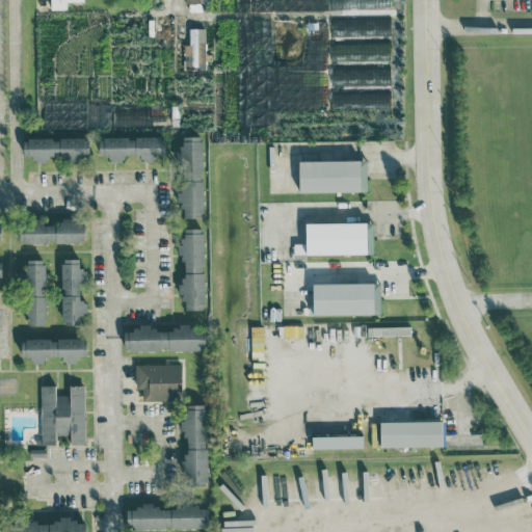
[(49,0),(50,8),(65,8),(65,1),(84,1),(84,0),(49,0)]
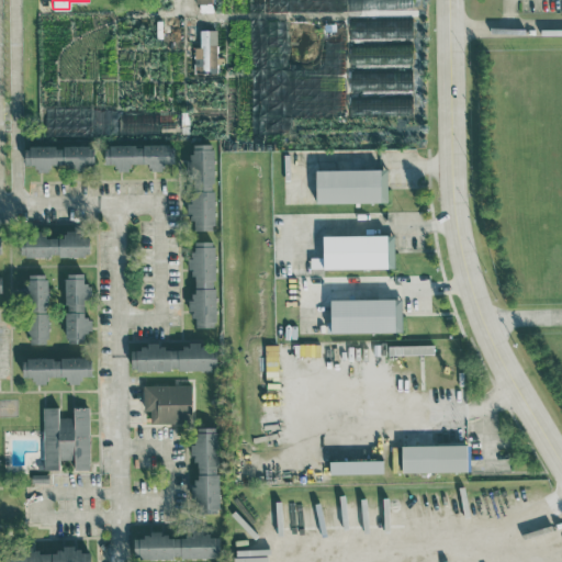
[(192,45),(193,79),(217,79),(216,29),(200,30),(200,45),(192,45)]
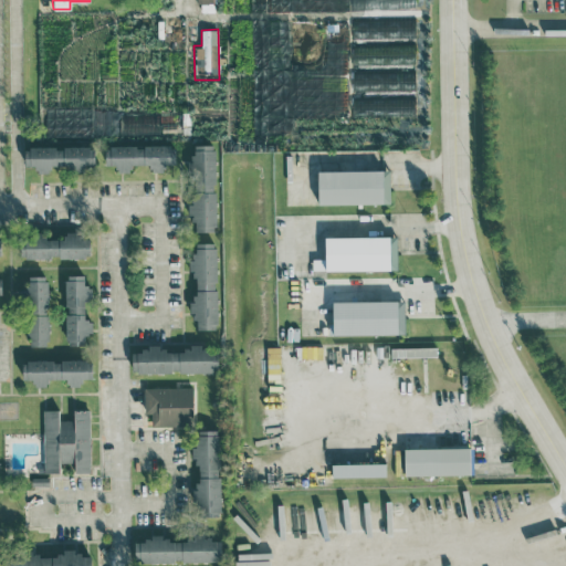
[(191,231),(215,231),(215,145),(191,145),(191,231)]
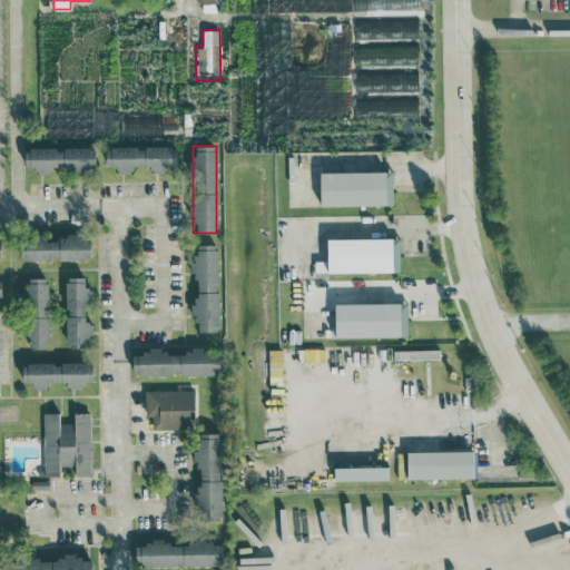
[(23,169),(50,170),(95,170),(95,147),(25,147),(23,169)]
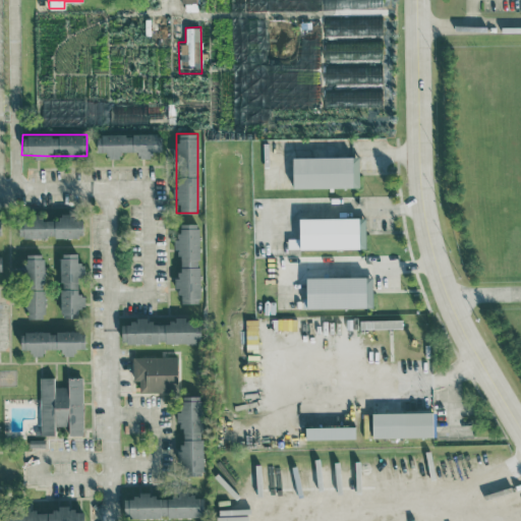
[(96,152),(105,152),(105,158),(120,158),(120,152),(137,152),(137,156),(161,156),(161,134),(96,134),(96,152)]
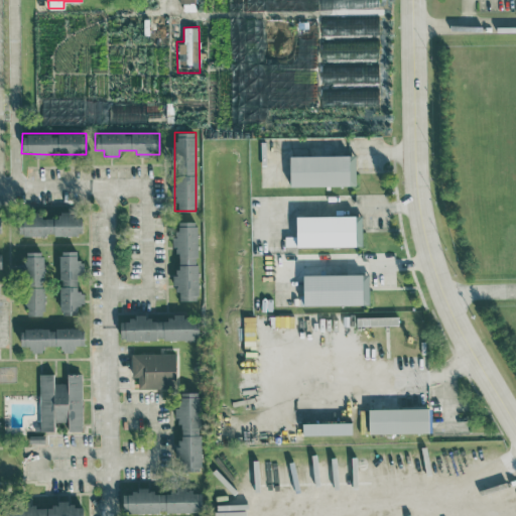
[(288,156),(289,186),(355,185),(355,154),(288,156)]
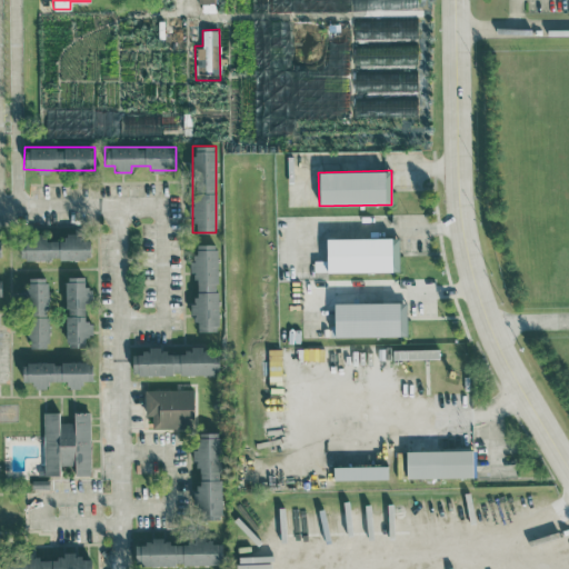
[(89,240),(80,240),(80,233),(63,233),(63,240),(45,239),(45,236),(20,236),(19,259),(89,260),(89,240)]
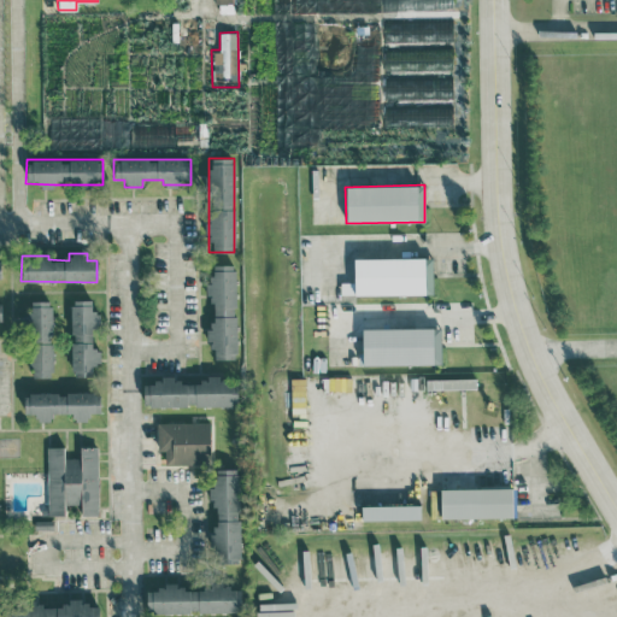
[(433,257),(353,258),(354,282),(341,282),(341,294),(433,293),(433,257)]
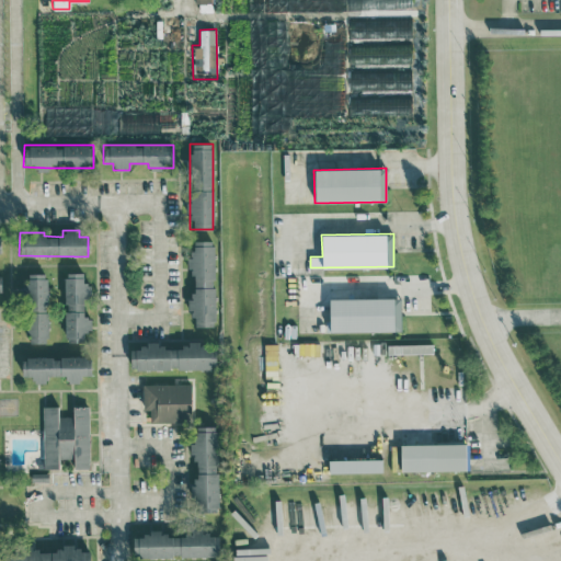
[(214,240),(192,240),(193,256),(190,256),(191,316),(194,316),(195,325),(215,325),(214,240)]
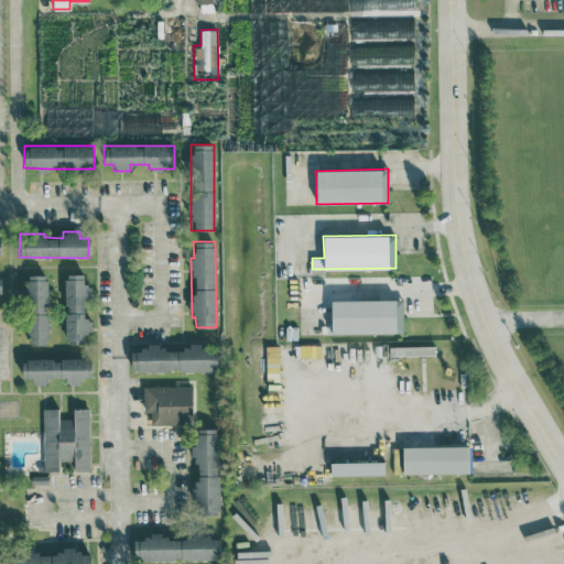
[(46,274),(25,274),(25,344),(47,344),(46,274)]
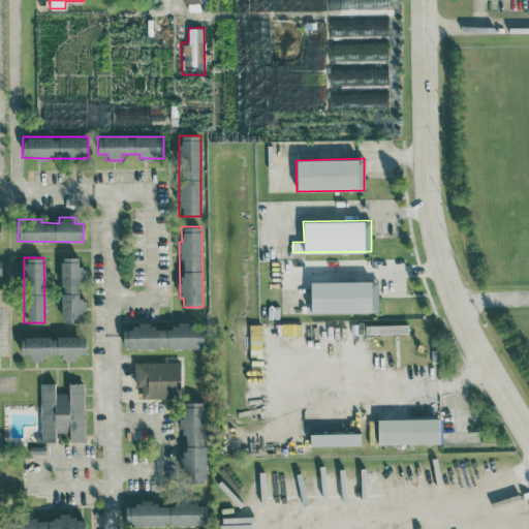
[(61,321),(79,321),(79,312),(86,312),(86,299),(79,299),(79,282),(85,282),(85,267),(78,267),(78,257),(60,257),(61,321)]
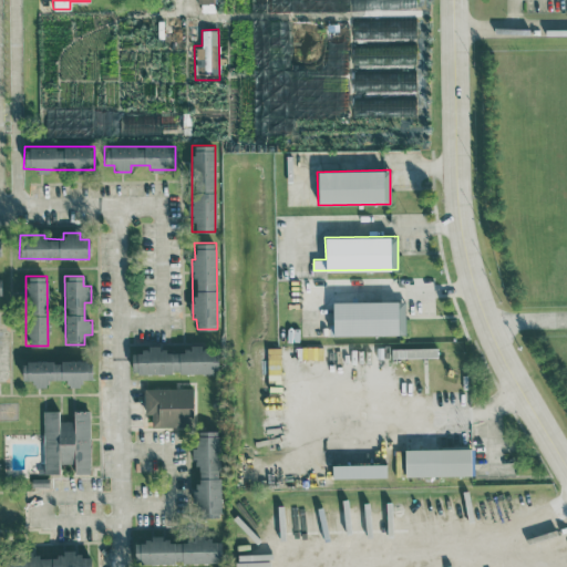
[(332,301),(332,336),(405,334),(405,300),(332,301)]
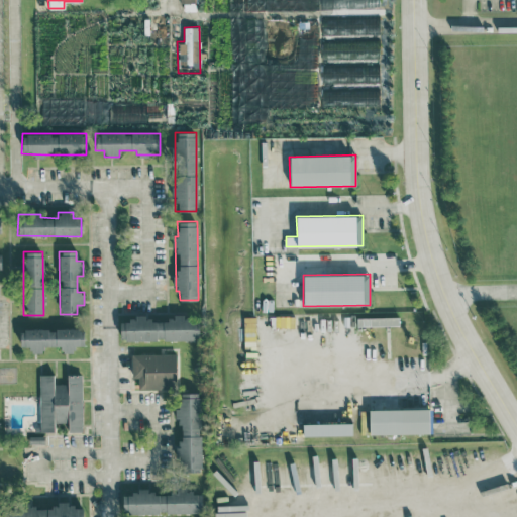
[(198,340),(198,315),(167,316),(167,318),(134,318),(134,320),(119,320),(119,340),(198,340)]
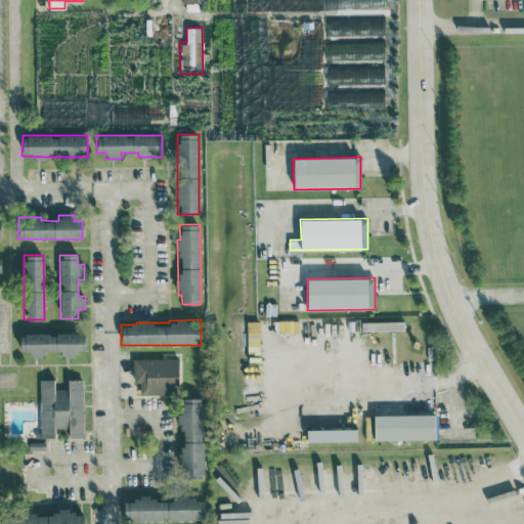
[(403,320),(361,321),(361,331),(403,330),(403,320)]
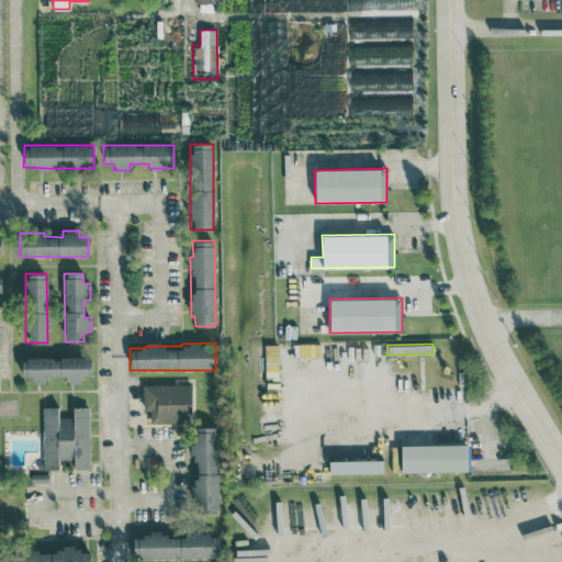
[(91,377),(91,357),(22,358),(22,377),(33,377),(33,383),(46,383),(46,377),(65,375),(66,383),(80,383),(80,377),(91,377)]
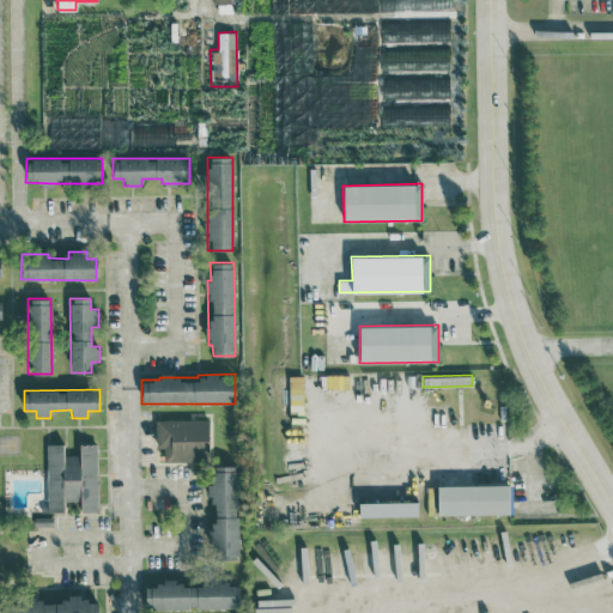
[(156,448),(163,448),(163,461),(208,460),(207,419),(156,419),(156,448)]
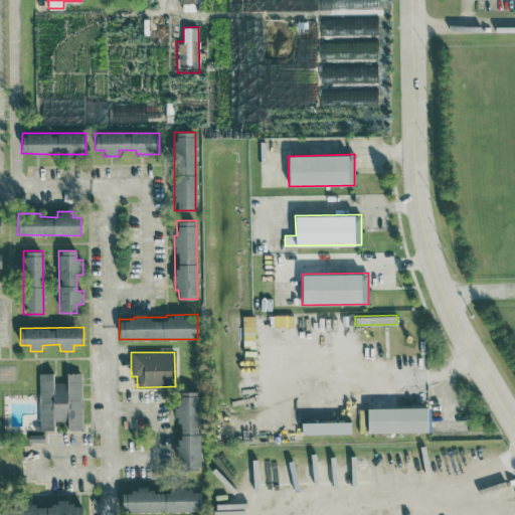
[(38,373),(39,430),(53,430),(53,421),(66,420),(67,431),(81,430),(80,372),(66,372),(66,381),(53,381),(53,372),(38,373)]
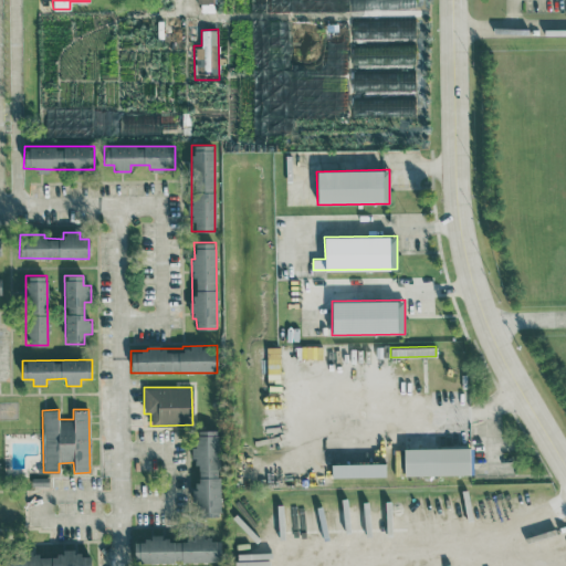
[(218,430),(194,430),(195,464),(196,516),(220,516),(218,430)]
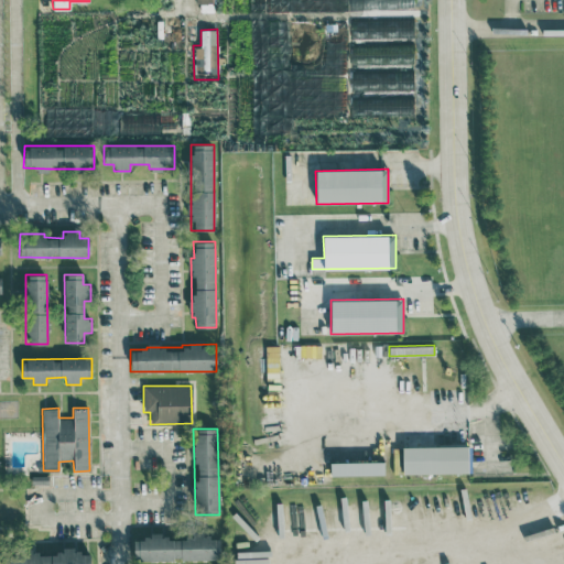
[(469,473),(468,446),(402,446),(403,474),(469,473)]
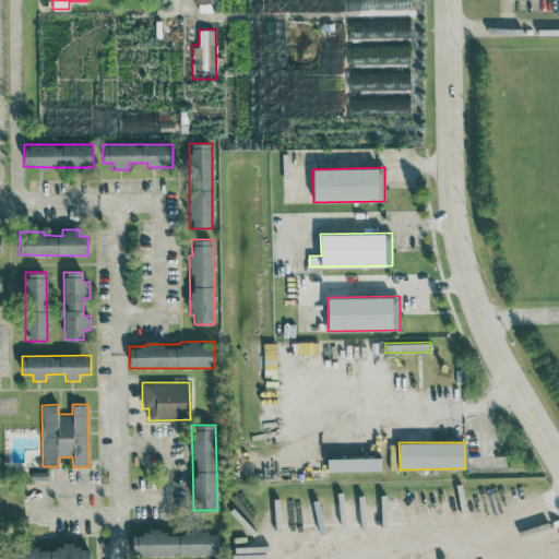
[(328,471),(381,470),(381,458),(328,459),(328,471)]
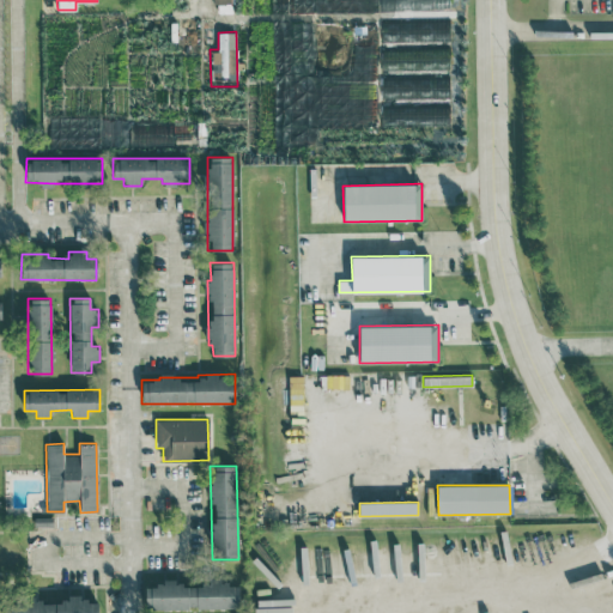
[(238,608),(238,583),(220,583),(220,580),(202,580),(202,584),(176,584),(176,582),(145,582),(145,608),(238,608)]
